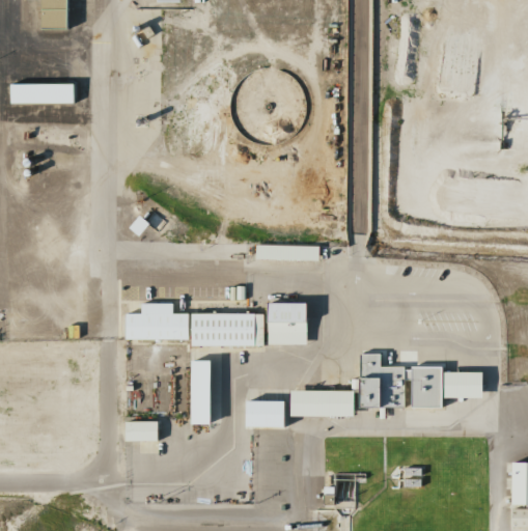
[(66,29),(66,0),(39,0),(39,29),(66,29)]
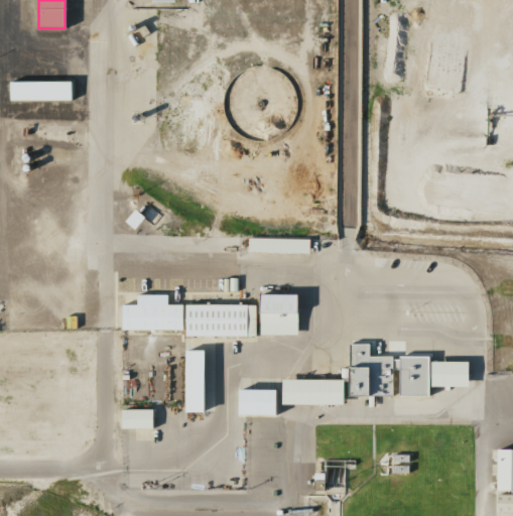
[(76,100),(76,82),(9,82),(10,101),(76,100)]
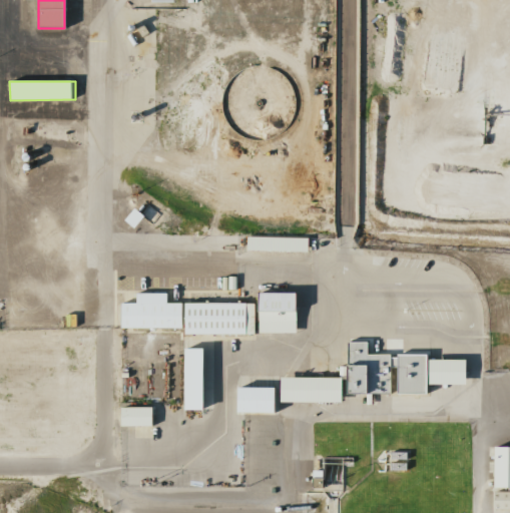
[(310,238),(247,236),(247,250),(309,251),(310,238)]
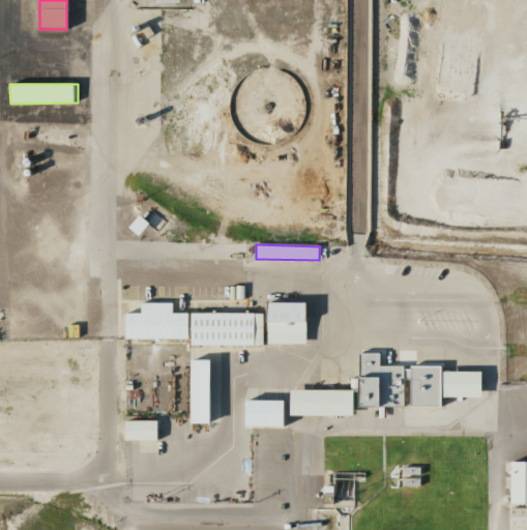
[(125,339),(191,340),(191,346),(265,346),(265,344),(305,345),(306,302),(264,302),(264,314),(174,313),(174,303),(141,302),(141,313),(125,313),(125,339)]
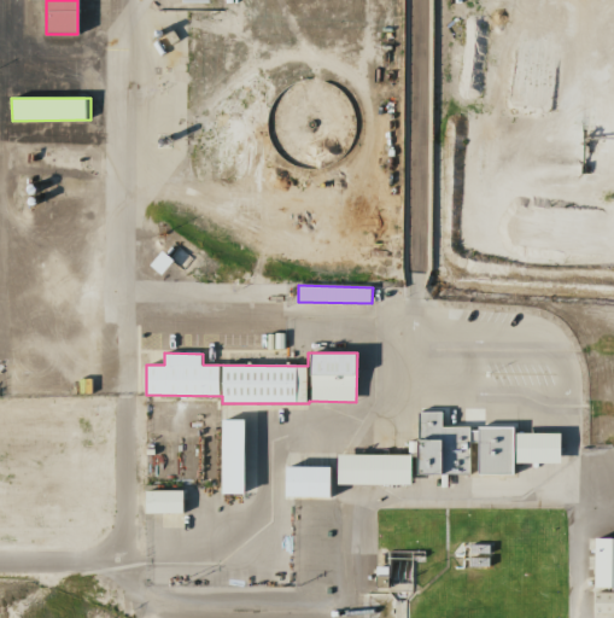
[(413,474),(471,474),(471,443),(478,443),(478,473),(515,473),(515,464),(561,464),(561,430),(444,430),(444,412),(417,412),(417,442),(413,442),(413,474)]
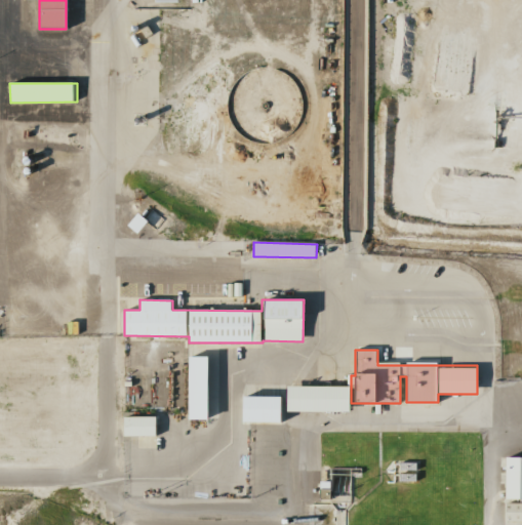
[(187,419),(206,419),(207,357),(188,357),(187,419)]
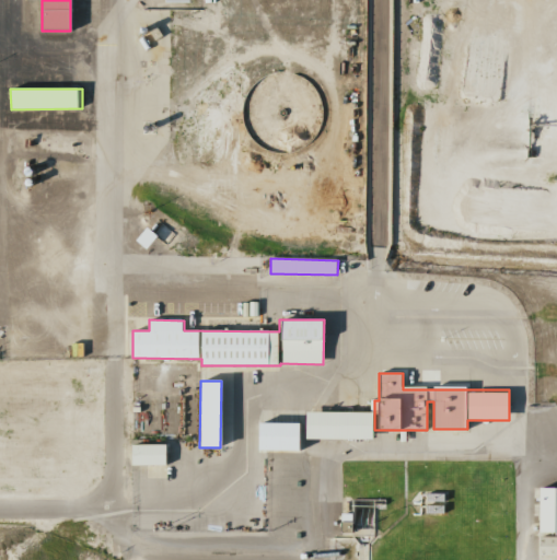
[(372,440),(373,412),(305,412),(305,440),(372,440)]
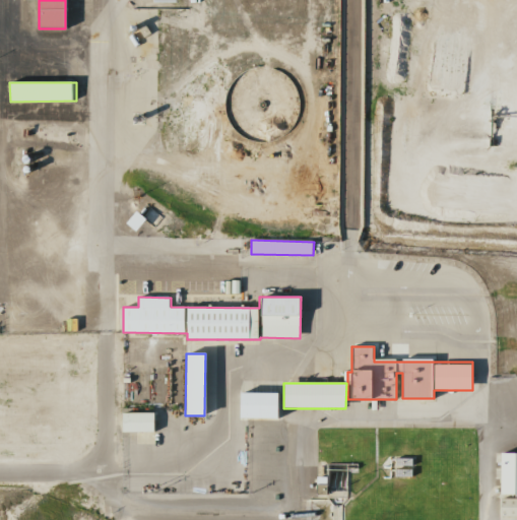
[(239,418),(276,419),(276,393),(239,393),(239,418)]
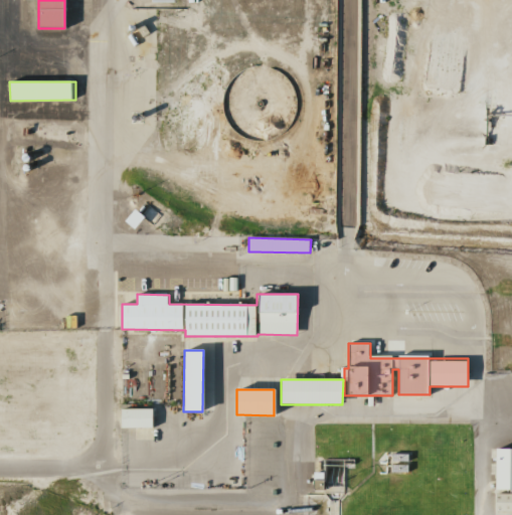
[(121,409),(122,428),(156,427),(155,408),(121,409)]
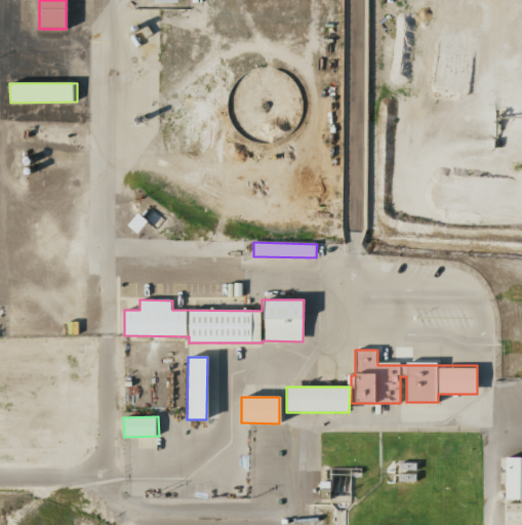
[(521,455),(504,455),(503,498),(521,498),(521,455)]
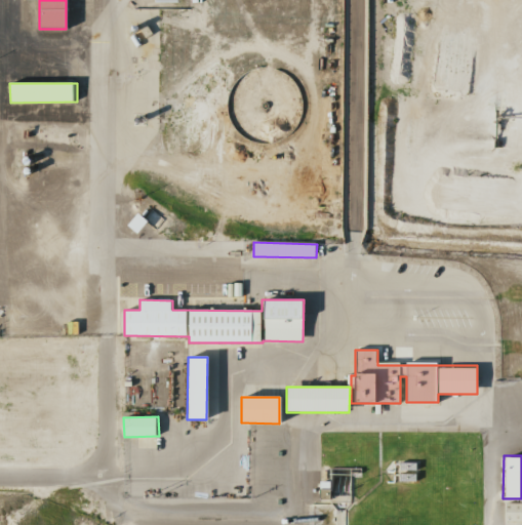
[(505,520),(521,520),(521,502),(505,502),(505,520)]
